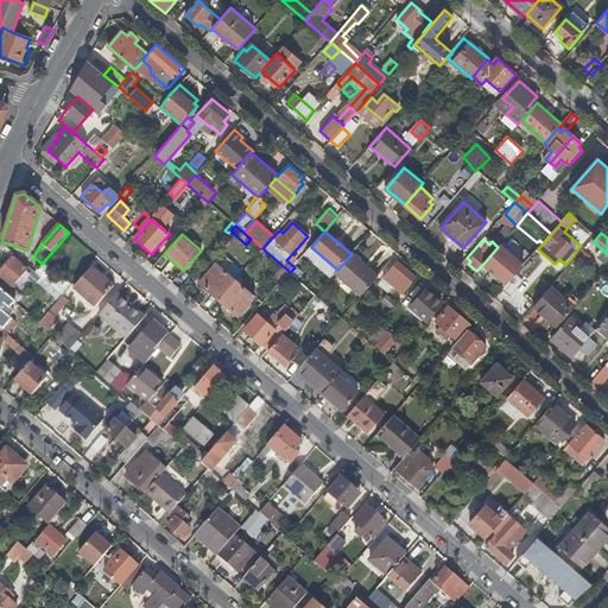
[(16,255),(1,242),(0,246),(0,253),(10,261),(0,272),(0,278),(11,287),(27,270),(13,257),(16,255)]
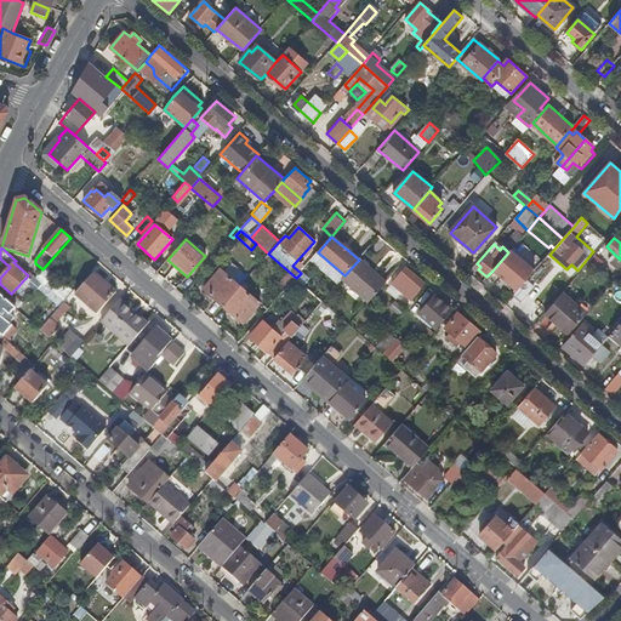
[(508,252),(493,271),(517,291),(528,280),(535,272),(511,250),(508,252)]
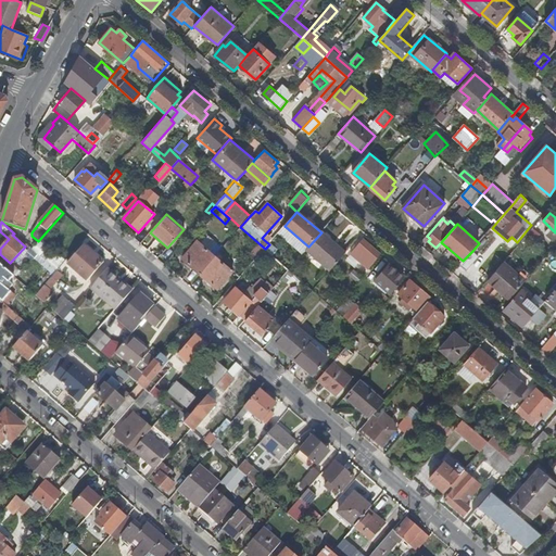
[(308,247),(306,250),(330,270),(344,254),(332,243),(333,242),(321,232),(308,247)]
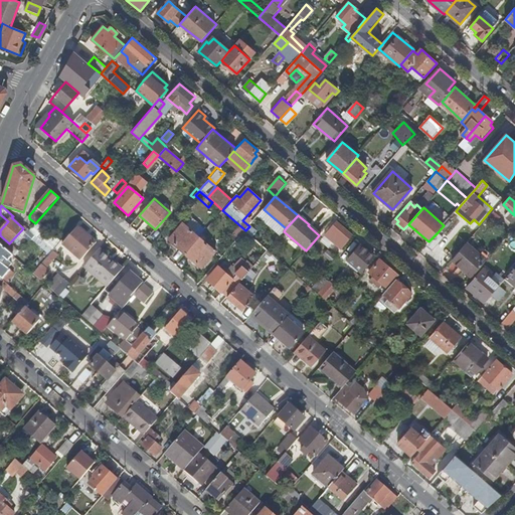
[(324,234),(340,248),(352,235),(336,221),(324,234)]
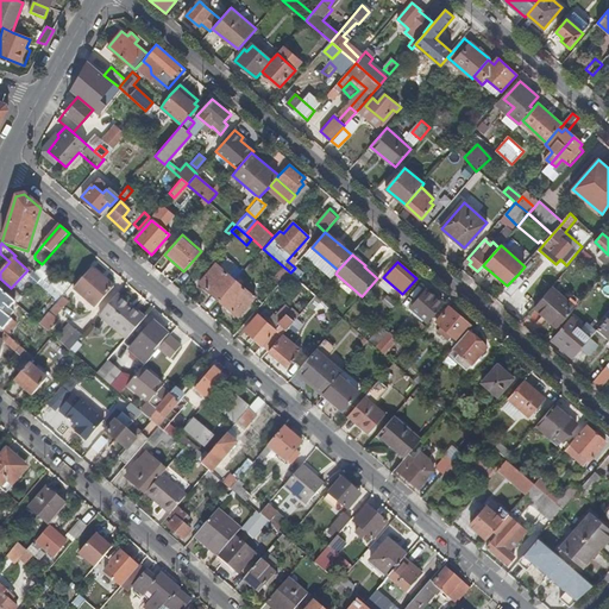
[(199,283),(219,300),(236,281),(215,264),(199,283)]
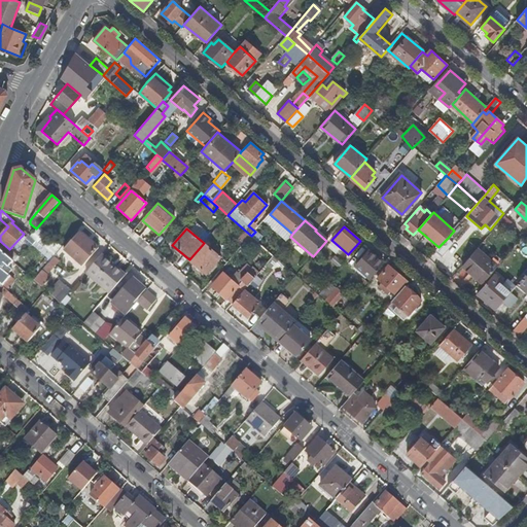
[(63,247),(54,257),(34,280),(39,285),(68,251),(71,254),(73,253),(79,258),(85,252),(91,257),(98,249),(79,233),(73,240),(71,239),(64,248),(63,247)]
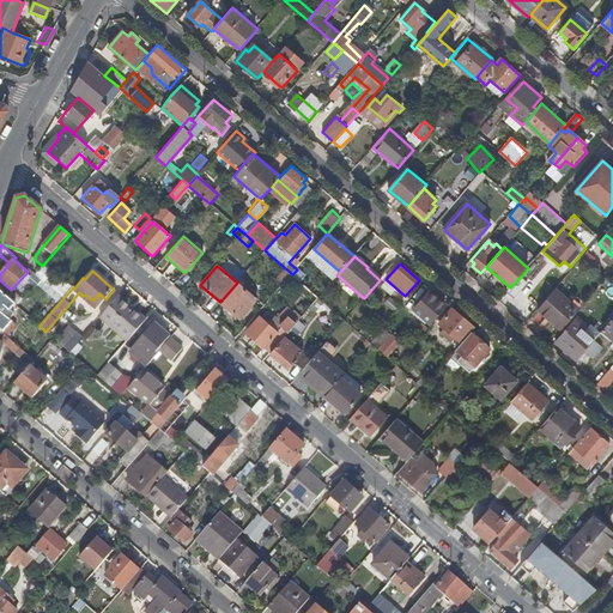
[(510,287),(508,291),(515,298),(527,283),(521,277),(510,287)]
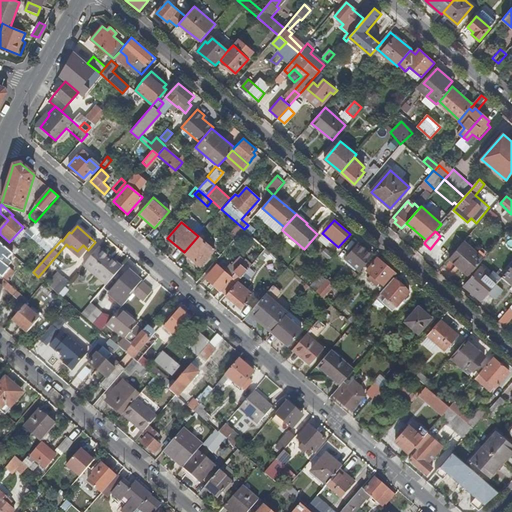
[(198,236),(184,252),(200,266),(214,249),(198,236)]
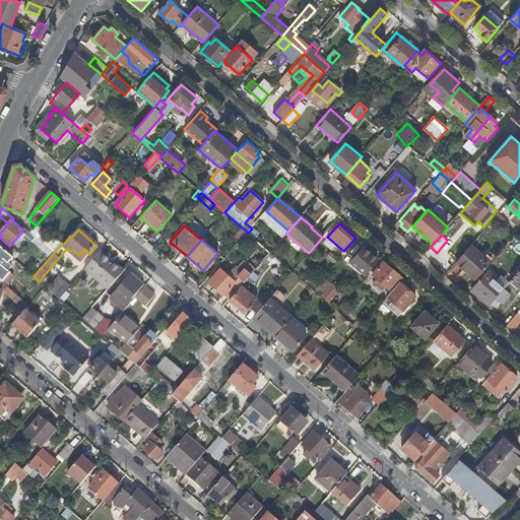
[(470,246),(456,262),(464,269),(465,268),(477,279),(491,264),(470,246)]
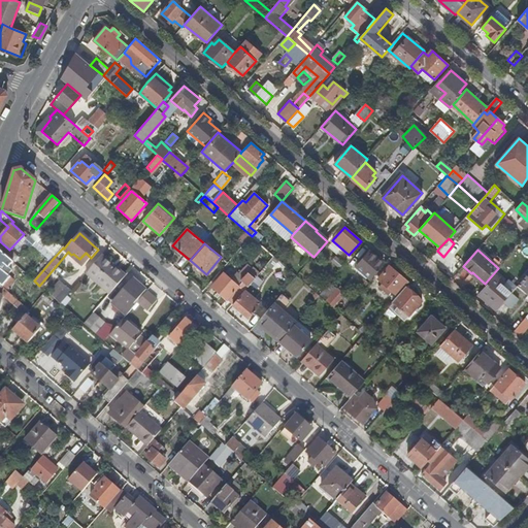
[(373,274),(384,263),(369,251),(357,265),(365,273),(368,270),(373,274)]
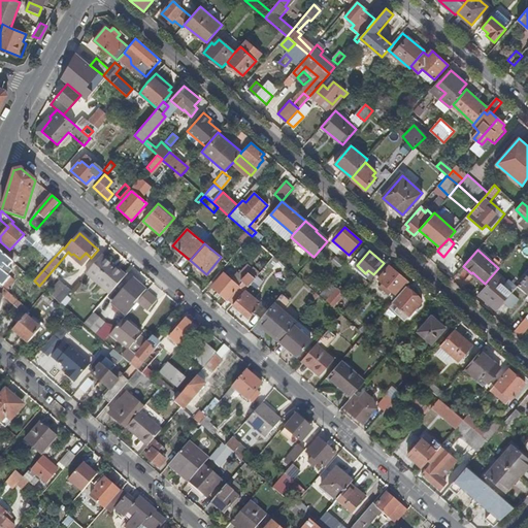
[(22,271),(0,252),(0,285),(3,288),(6,291),(19,276),(18,275),(22,271)]
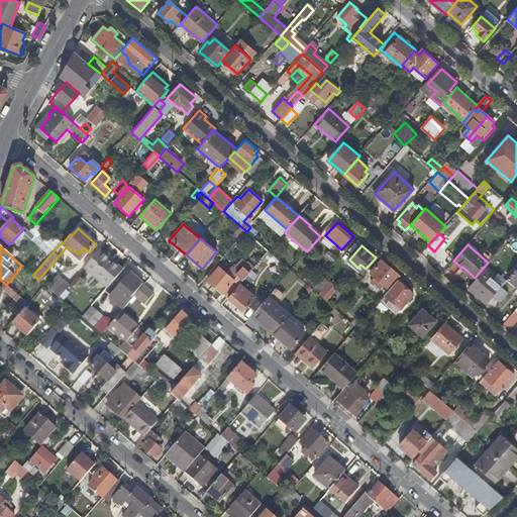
[(330,261),(334,256),(328,251),(324,255),(330,261)]
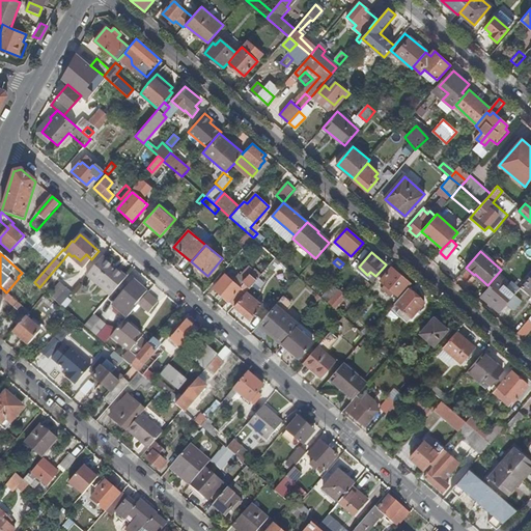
[(126,279),(102,259),(86,276),(110,297),(126,279)]
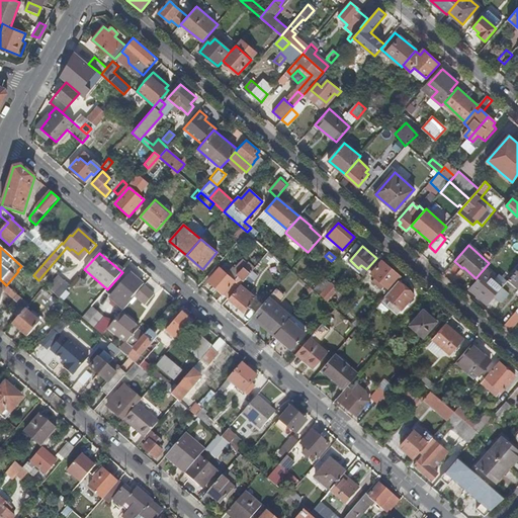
[(273,268),(278,260),(271,256),(266,263),(273,268)]
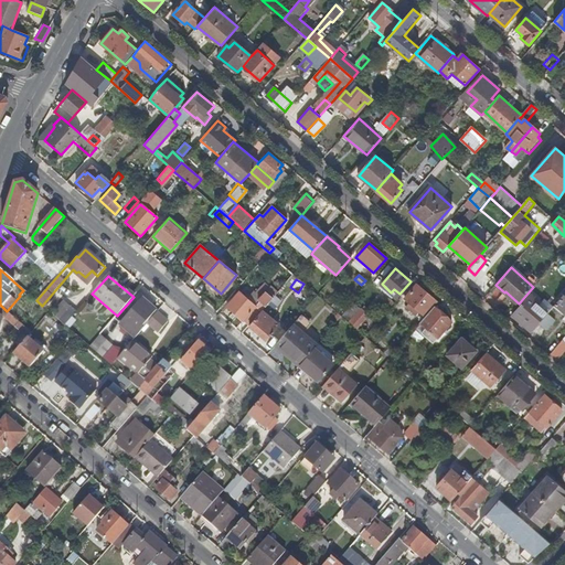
[(434,306),(438,302),(417,284),(404,299),(425,317),(434,306)]
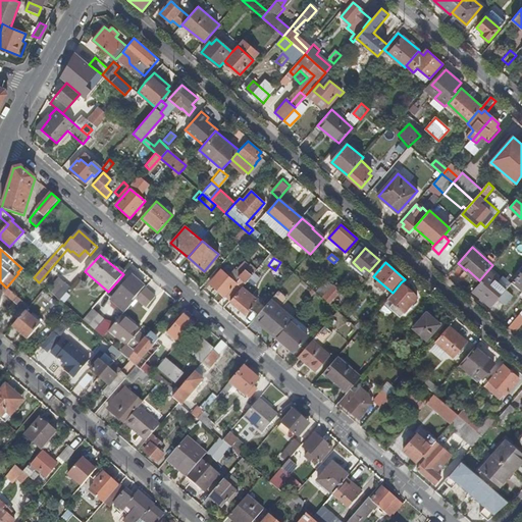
[(209,282),(224,296),(237,282),(221,269),(209,282)]
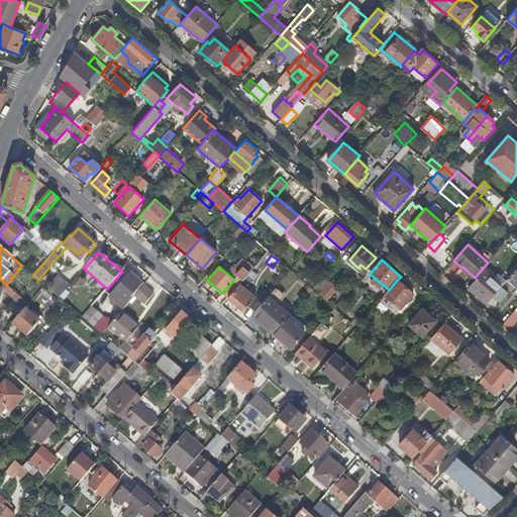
[(237,276),(243,281),(249,273),(242,267),(236,275),(237,276)]
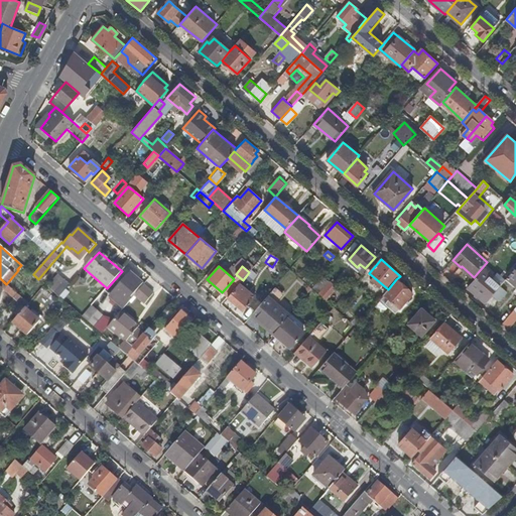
[(470,289),(486,303),(500,287),(490,278),(492,275),(486,270),(470,289)]
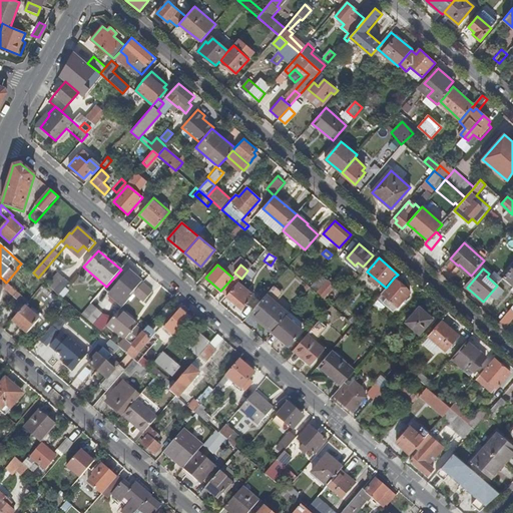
[(353,280),(358,274),(353,271),(348,276),(353,280)]
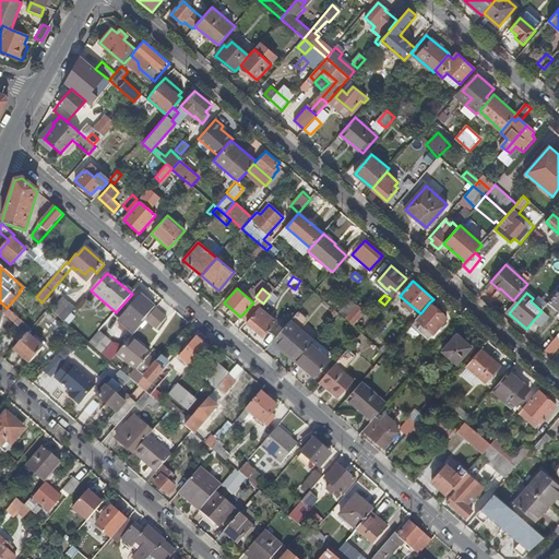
[(131,333),(154,308),(141,296),(118,322),(131,333)]
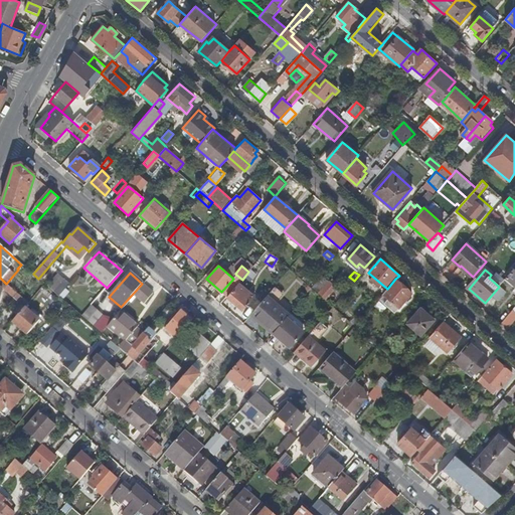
[(57,274),(47,287),(53,292),(64,280),(57,274)]
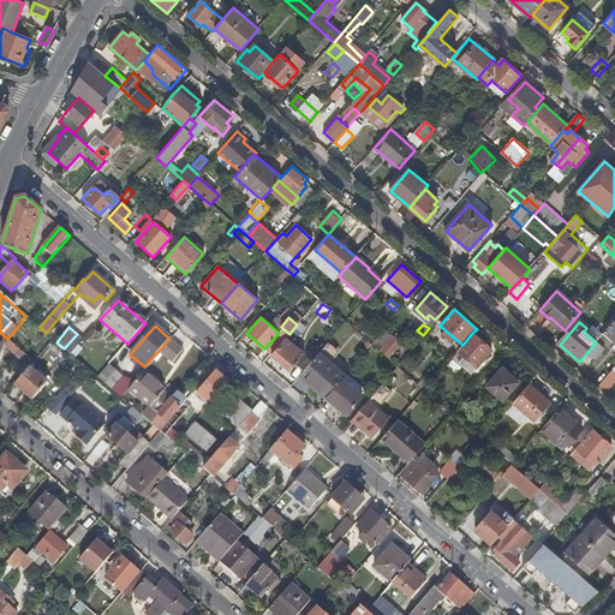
[(436,332),(431,327),(425,334),(430,339),(436,332)]
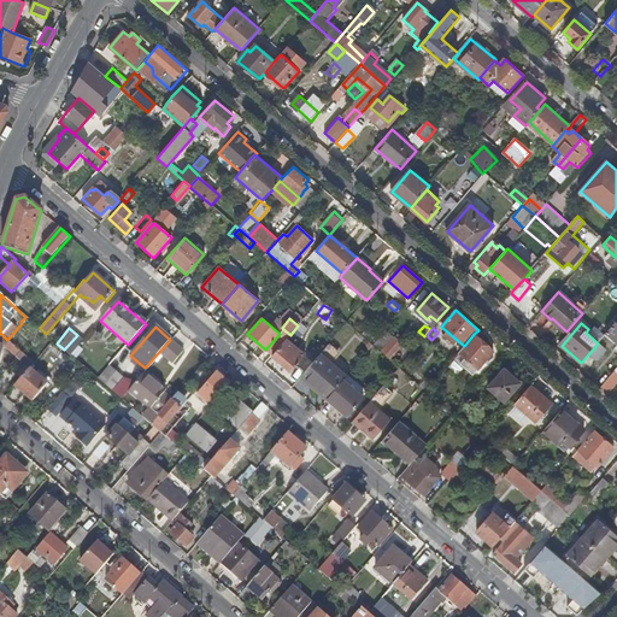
[(265,350),(272,356),(286,339),(291,335),(283,329),(280,334),(265,350)]
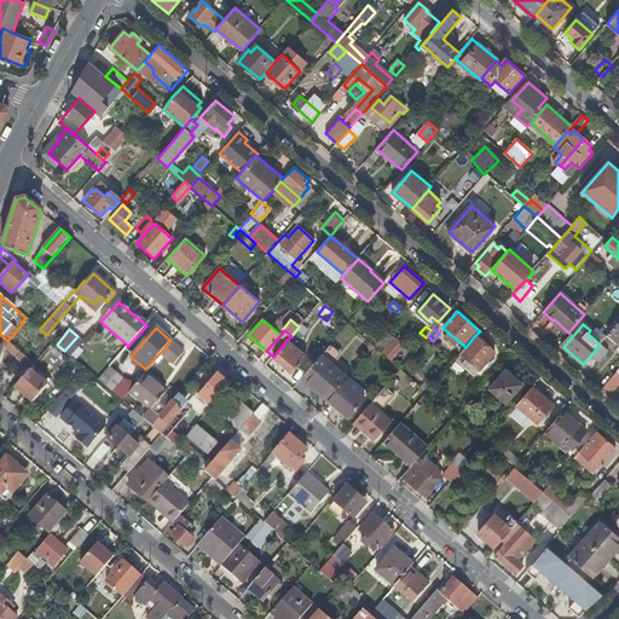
[(388,334),(376,348),(383,353),(394,339),(388,334)]
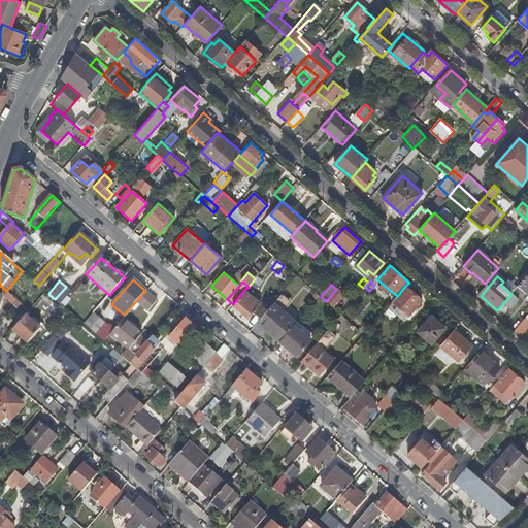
[(415,294),(405,286),(397,296),(394,299),(393,301),(399,306),(394,311),(404,320),(422,300),(422,297),(417,293),(415,294)]
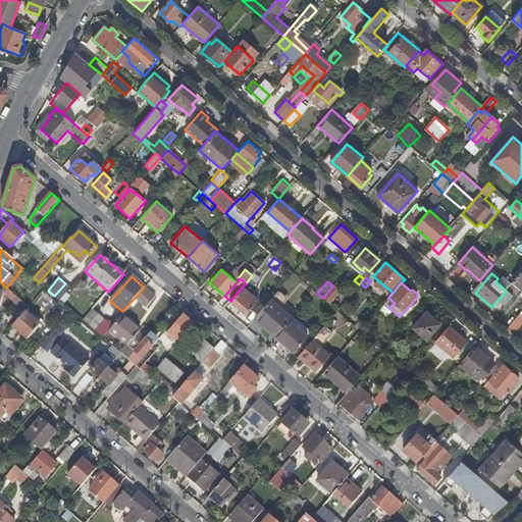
[(65,283),(54,296),(60,301),(70,289),(65,283)]
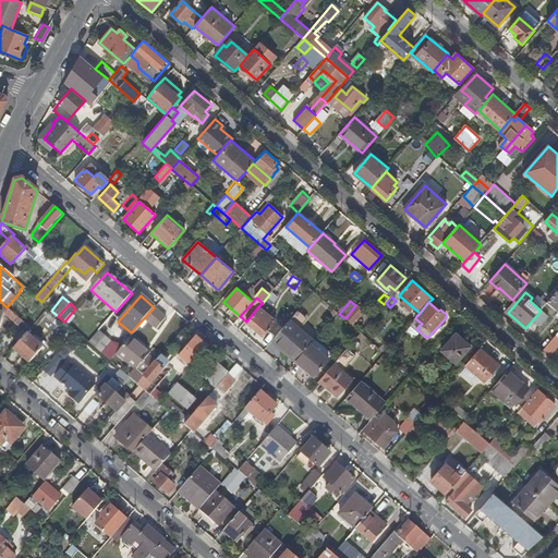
[(355,305),(346,318),(351,324),(363,312),(355,305)]
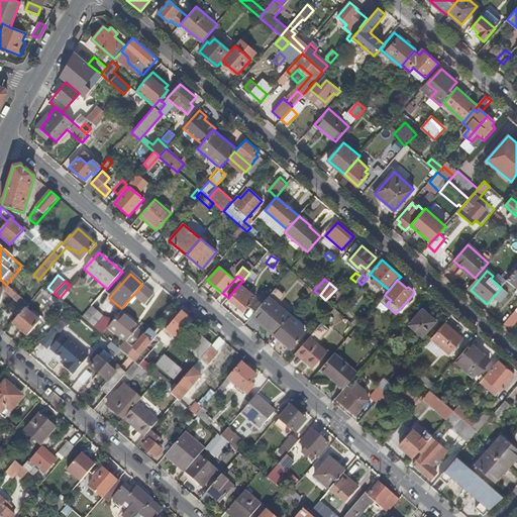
[(239,284),(228,298),(243,311),(255,298),(239,284)]
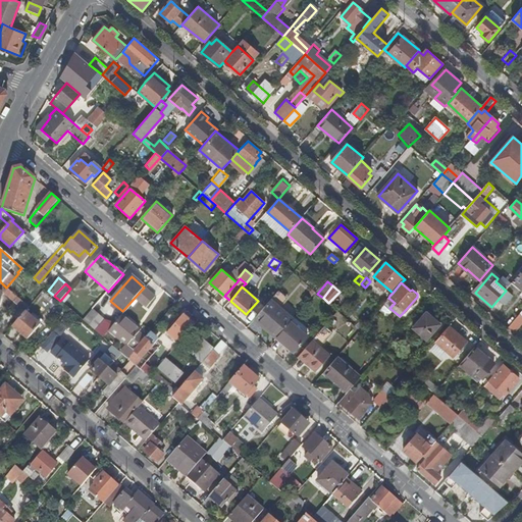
[(18,298),(7,289),(3,294),(14,303),(18,298)]
